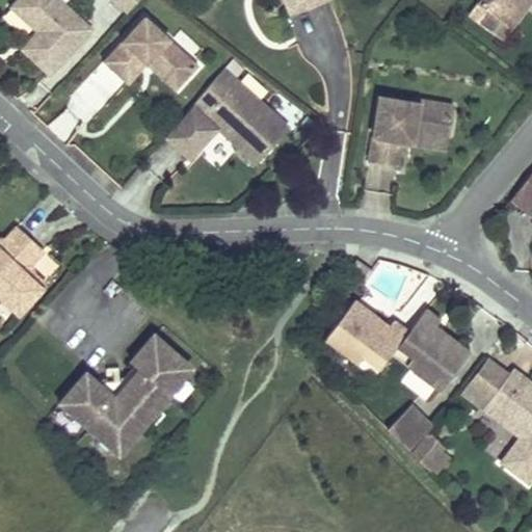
[(88,28),(58,0),(16,0),(10,6),(35,30),(19,47),(47,73),(88,28)]
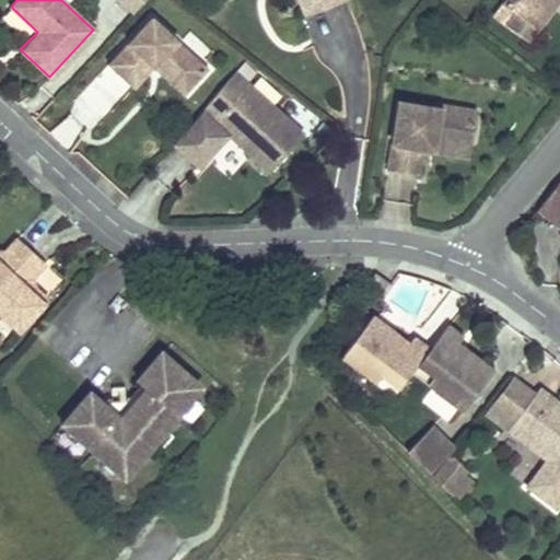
[(119,0),(133,12),(144,0),(119,0)]
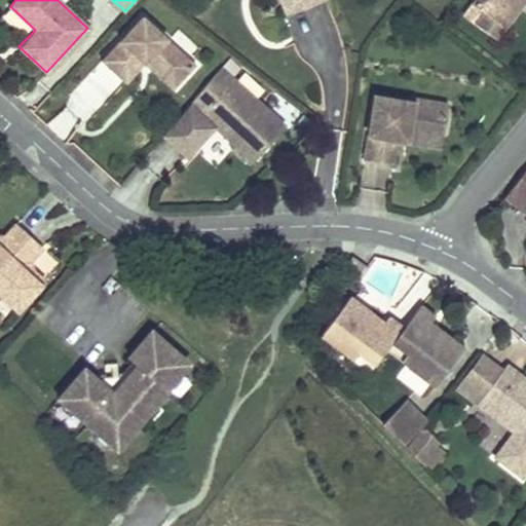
[(278,0),(286,15),(320,0),(278,0)]
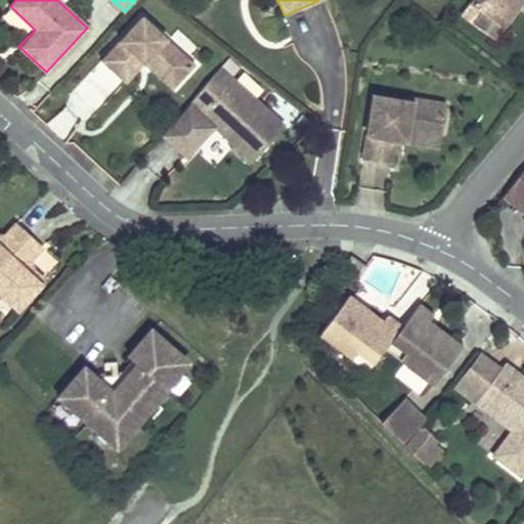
[(523,0),(475,0),(470,7),(501,31),(519,7),(513,3),(515,0),(522,0),(523,0)]
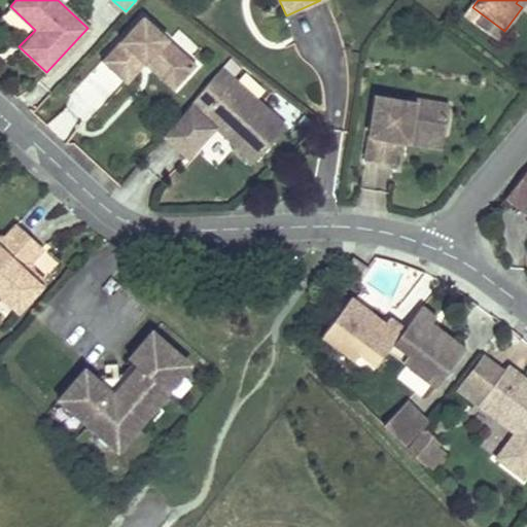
[(177,85),(195,66),(141,18),(101,62),(126,84),(143,65),(148,59),(177,85)]
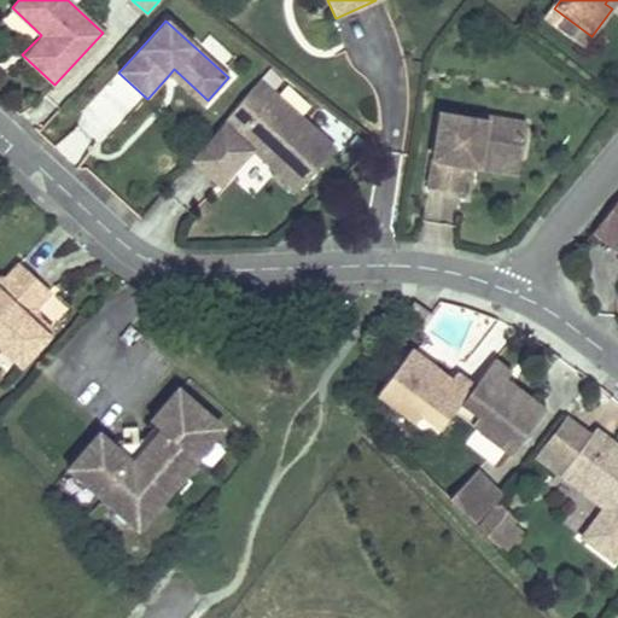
[(208,100),(174,69),(168,76),(203,106),(208,100)]
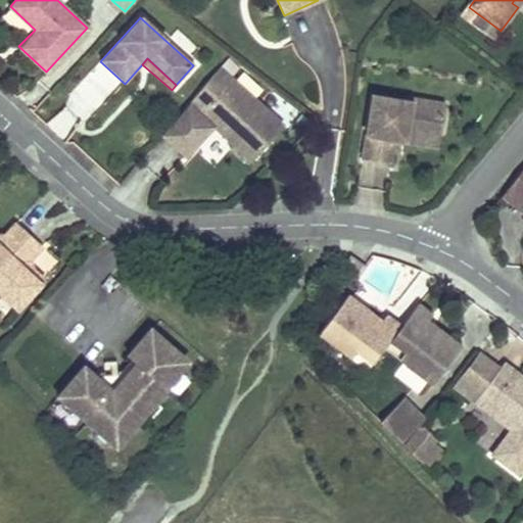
[(65,100),(88,122),(123,84),(100,62),(65,100)]
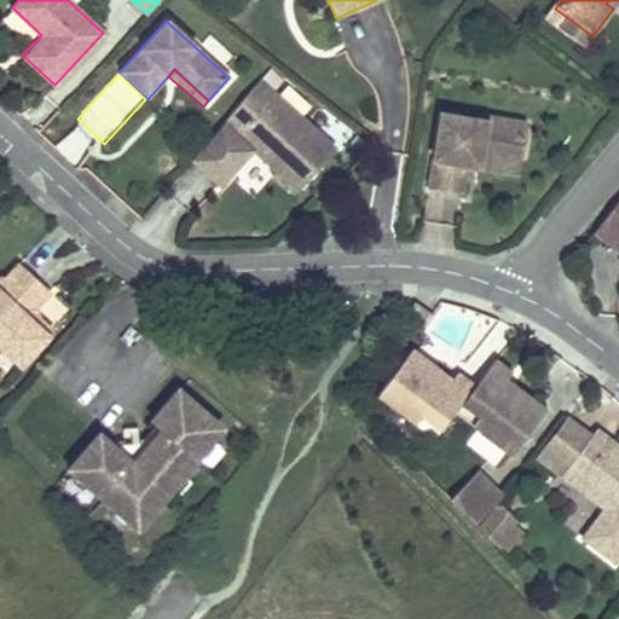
[(331,149),(259,80),(220,121),(212,132),(213,134),(190,160),(217,185),(249,149),(294,191),(331,149)]
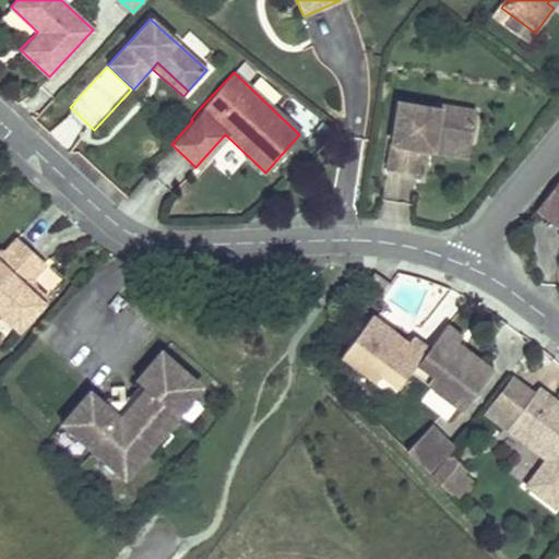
[(387,170),(416,175),(420,150),(421,144),(453,150),(455,137),(472,139),(476,113),(439,106),(438,110),(397,104),(387,170)]
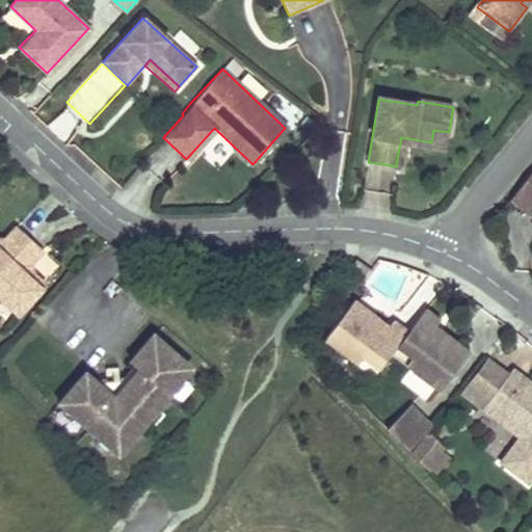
[(449,132),(433,130),(431,142),(401,137),(400,142),(446,151),(449,132)]
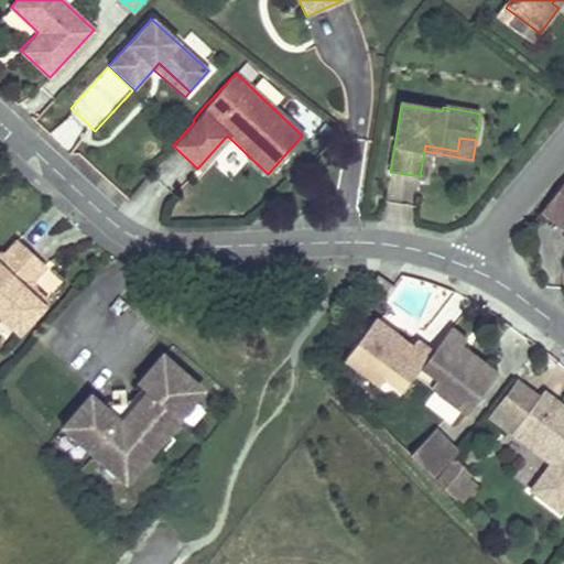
[(0,253),(0,316),(18,333),(46,301),(26,282),(42,264),(14,238),(0,253)]
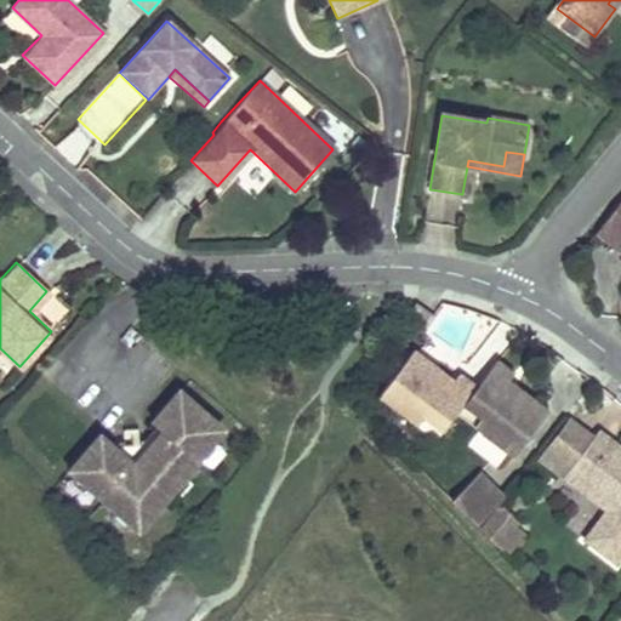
[(408,314),(422,325),(429,314),(415,305),(408,314)]
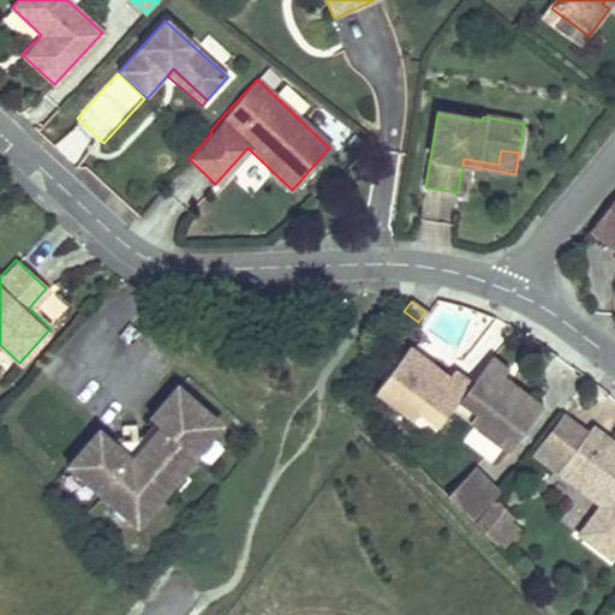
[(418,413),(437,428),(451,410),(457,401),(476,416),(469,424),(507,453),(542,407),(512,384),(507,392),(497,383),(508,370),(491,357),(471,382),(455,370),(449,377),(443,384),(435,377),(440,370),(410,346),(375,393),(412,422),(418,413)]
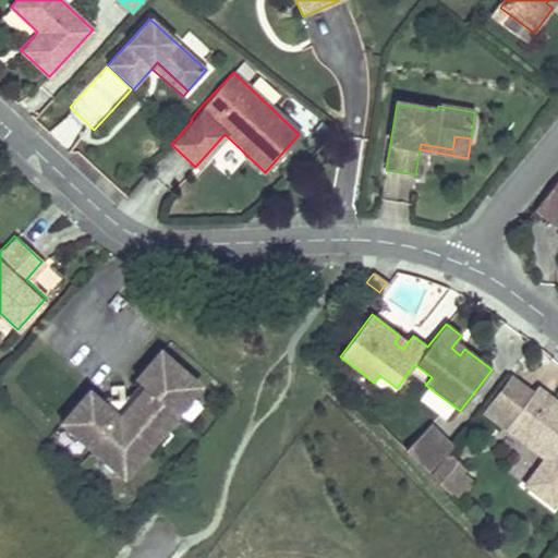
[(402,349),(408,342),(399,336),(395,342),(402,349)]
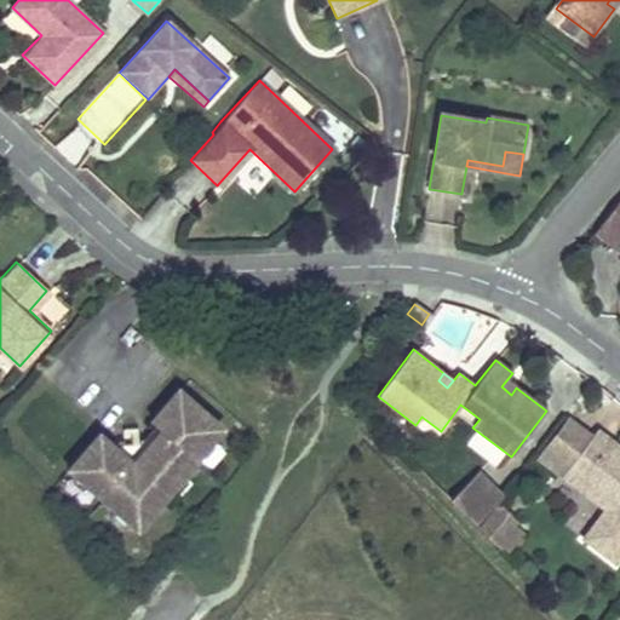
[(220,428),(179,391),(153,422),(162,430),(133,461),(103,434),(70,469),(138,529),(200,460),(195,455),(220,428)]
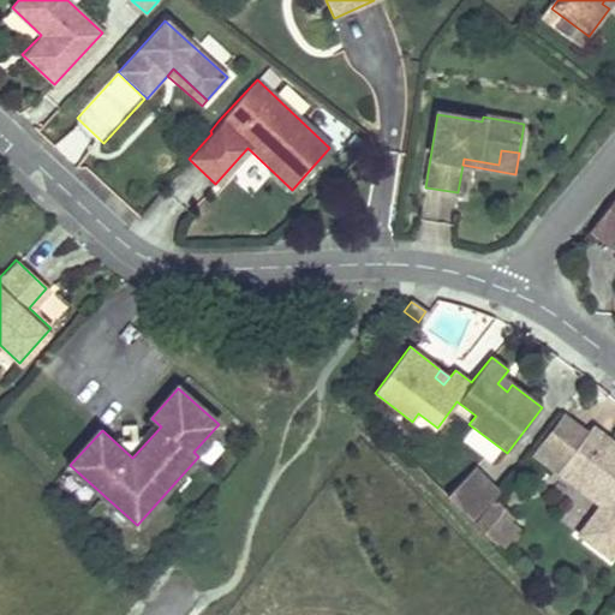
[(451,410),(469,424),(476,416),(457,401),(451,410)]
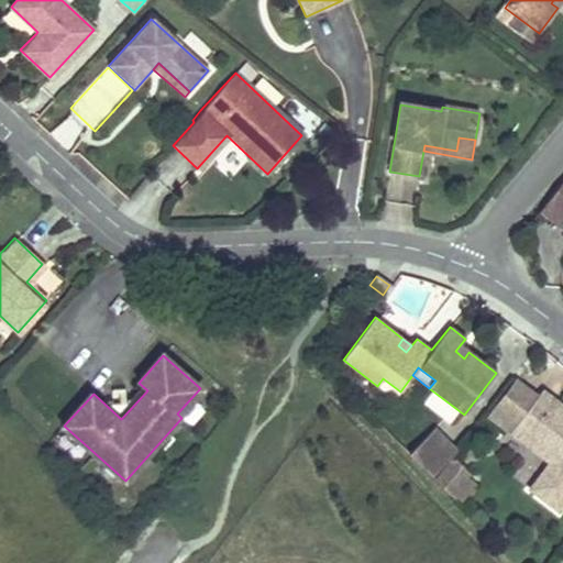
[(377,386),(395,399),(400,392),(383,378),(377,386)]
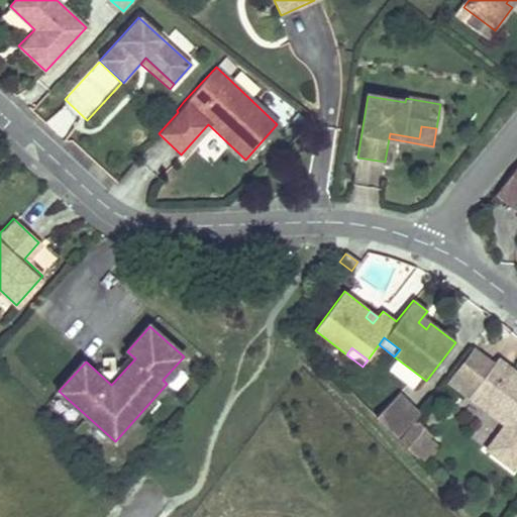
[(469,398),(493,366),(470,348),(445,381),(469,398)]
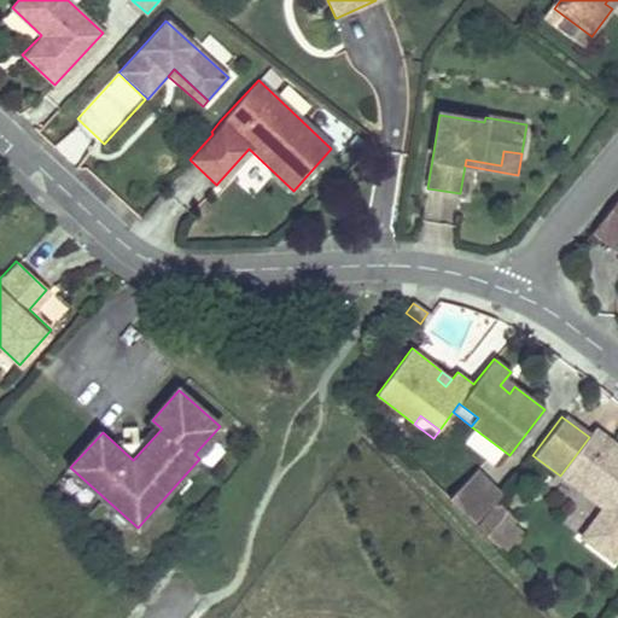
[(613,563),(617,555),(617,456),(606,448),(611,442),(595,430),(589,437),(560,476),(606,509),(582,540),(613,563)]
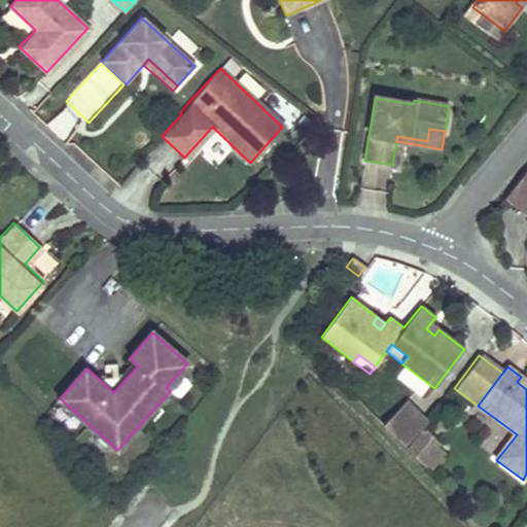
[(517,382),(526,389),(526,381),(521,377),(517,382)]
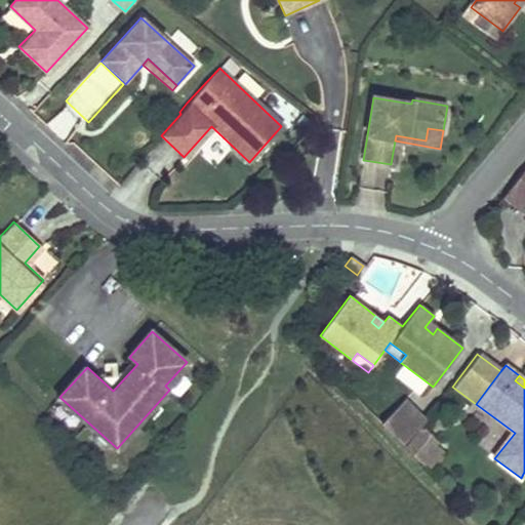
[(426,421),(404,400),(380,423),(402,445),(426,421)]
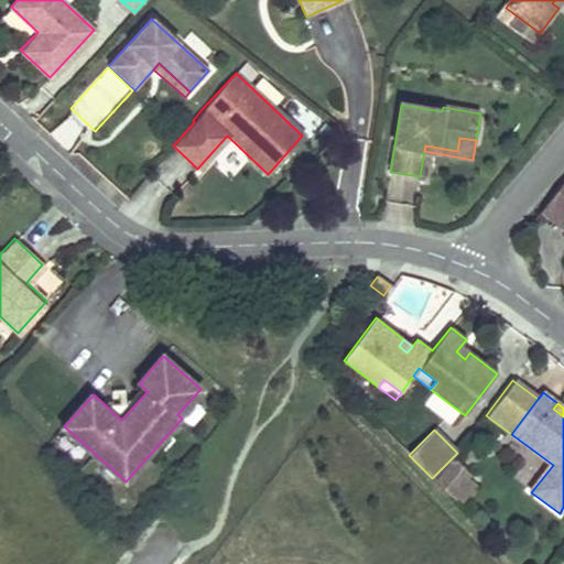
[(451,497),(469,473),(452,459),(435,481),(451,497)]
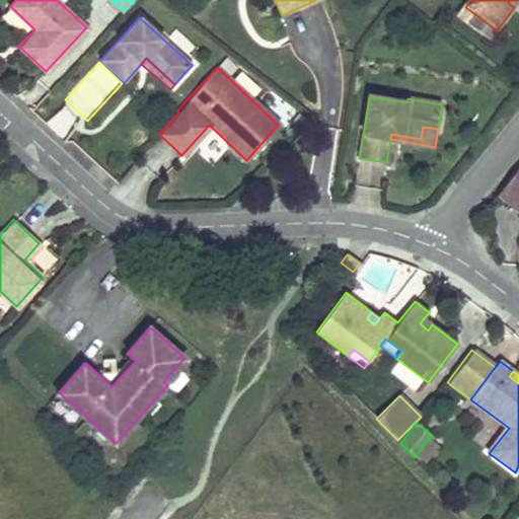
All buildings are outlined.
